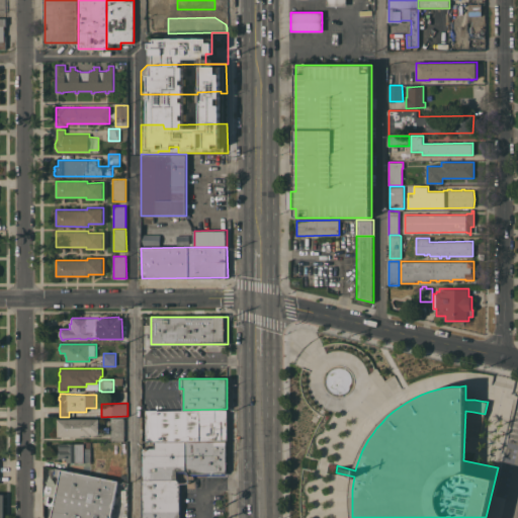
[(227,440),(155,441),(146,441),(146,434),(145,433),(144,433),(144,432),(144,431),(144,429),(145,429),(146,428),(146,413),(145,413),(145,412),(145,411),(146,411),(146,410),(183,410),(227,409),(227,440)]
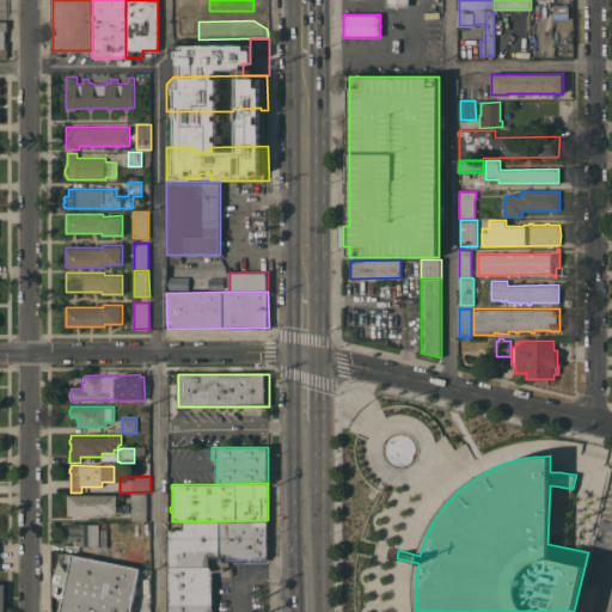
[(147,493),(147,521),(132,521),(132,493),(147,493)]
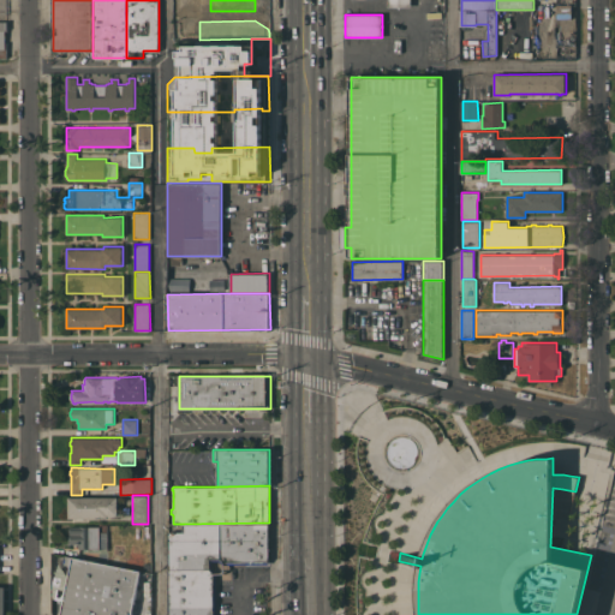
[(120,497),(120,517),(111,517),(111,519),(71,519),(70,497),(120,497)]
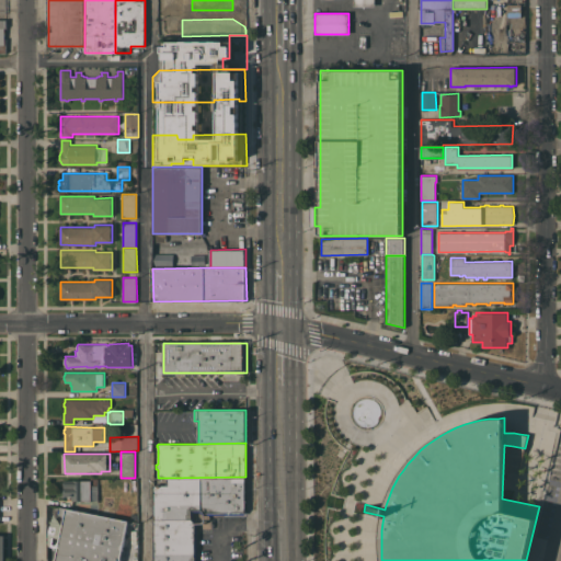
[(245,477),(245,514),(205,515),(201,510),(192,510),(192,518),(196,523),(196,560),(153,560),(153,484),(168,484),(168,478),(245,477)]
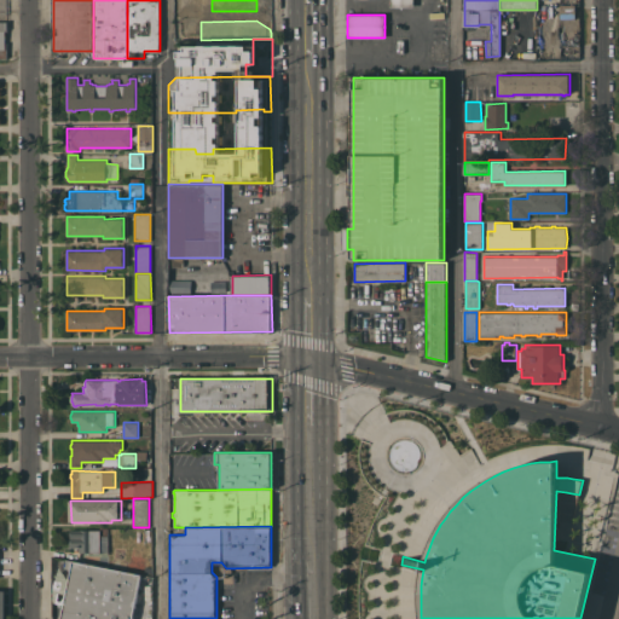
[(70,530),(100,530),(100,534),(108,534),(108,553),(100,553),(79,553),(79,548),(70,548),(70,530)]
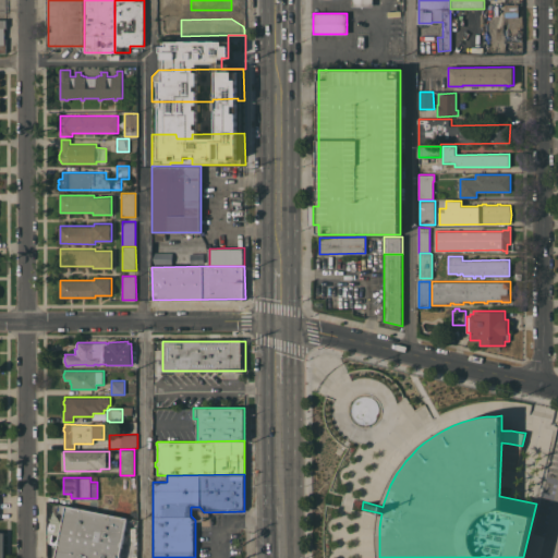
[(55,557),(58,545),(48,543),(48,501),(137,520),(135,557),(55,557)]
